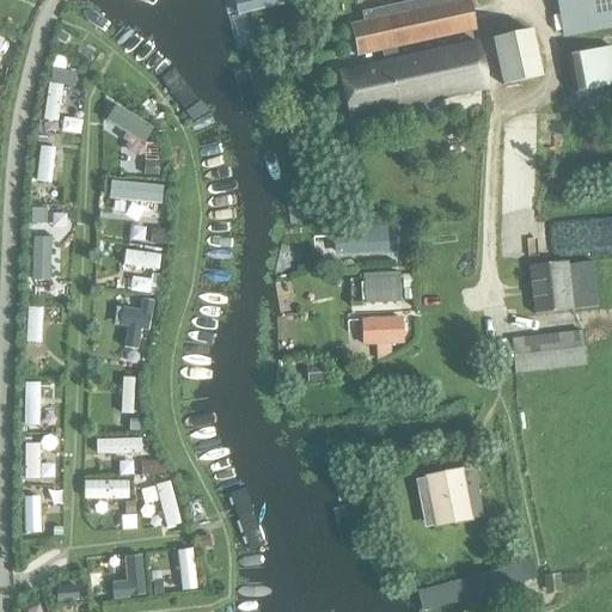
[(293,1),(292,0),(233,0),(226,2),(231,18),(293,1)]
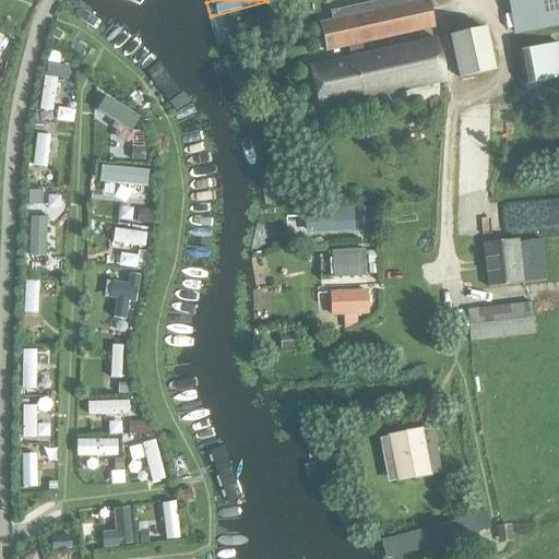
[(351,58),(309,67),(318,109),(443,82),(433,39),(360,56),(358,44),(431,28),(425,0),(424,0),(423,0),(383,0),(329,12),(330,21),(318,23),(324,51),(348,46),(351,58)]
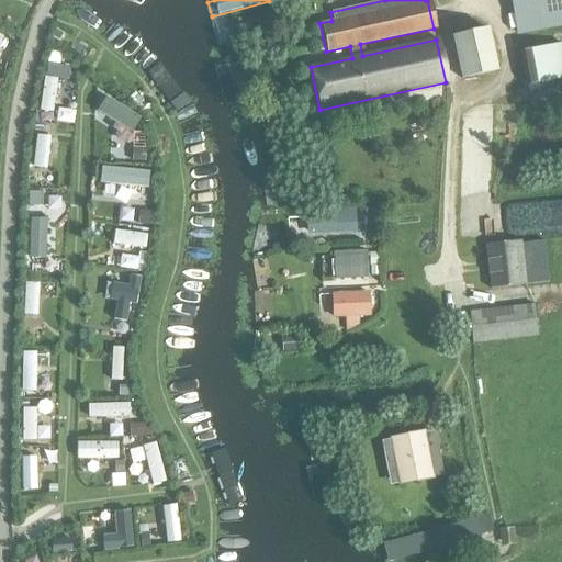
[(561,0),(509,0),(516,33),(561,24),(561,0)]
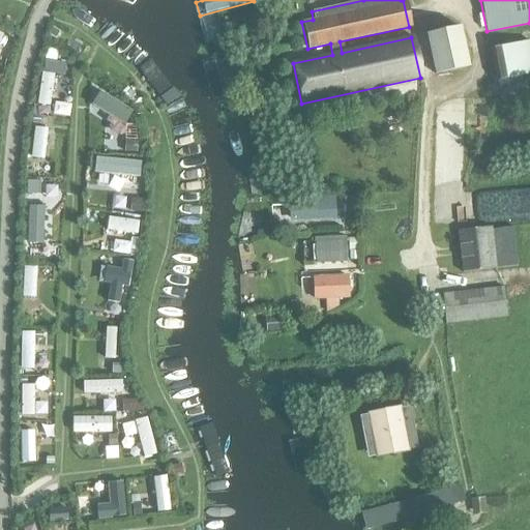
[(59,30),(52,26),(48,33),(55,37),(59,30)]
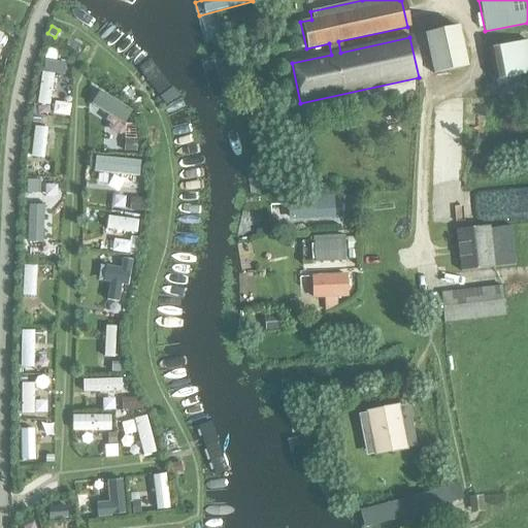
[(466,66),(457,27),(424,34),(432,73),(466,66)]
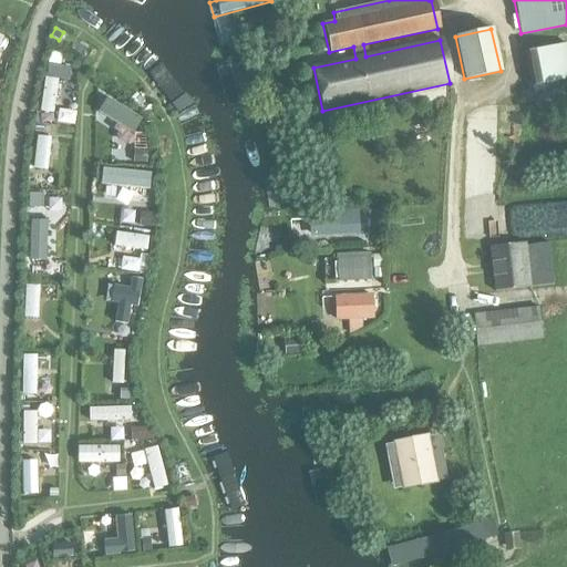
[(529,86),(531,86),(535,106),(562,101),(559,92),(566,90),(566,52),(565,43),(523,51),(529,86)]
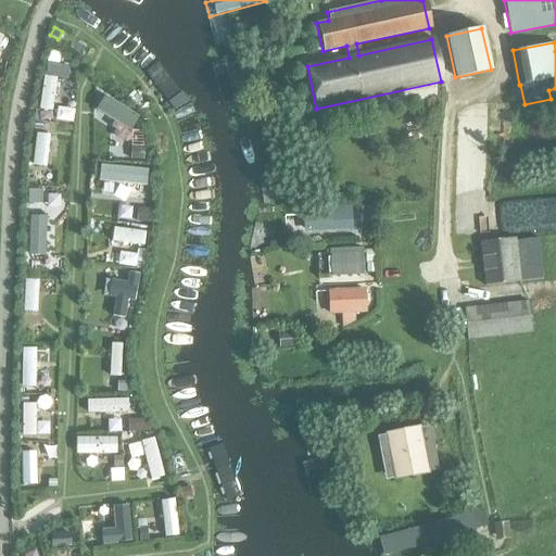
[(62,51),(48,50),(46,73),(67,75),(68,64),(60,63),(62,51)]
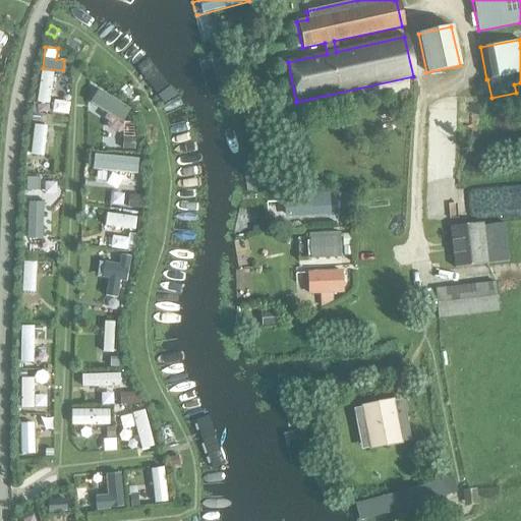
[(134,67),(163,103),(174,95),(146,58),(134,67)]
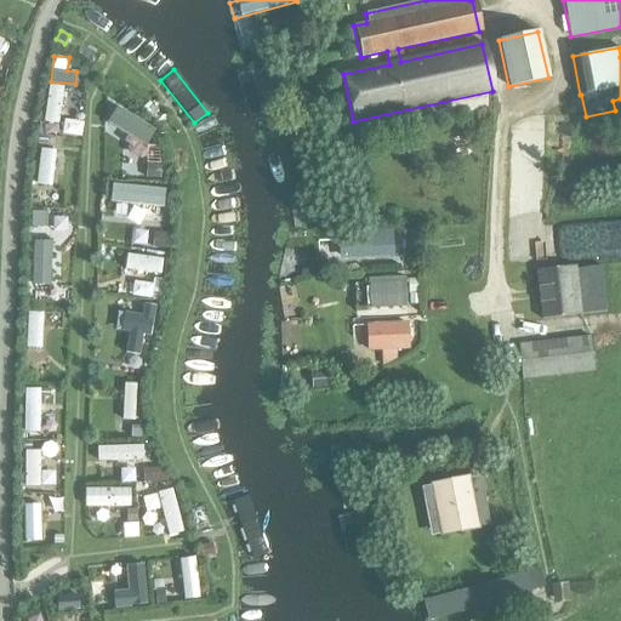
[(63,85),(49,83),(44,119),(58,120),(63,85)]
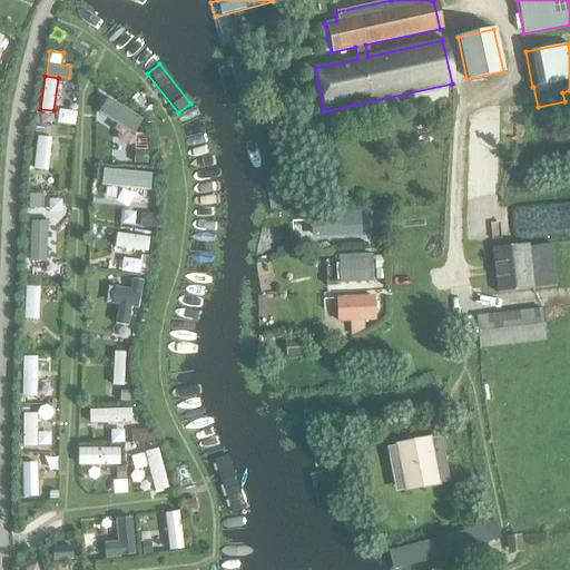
[(143,118),(106,96),(98,110),(134,131),(143,118)]
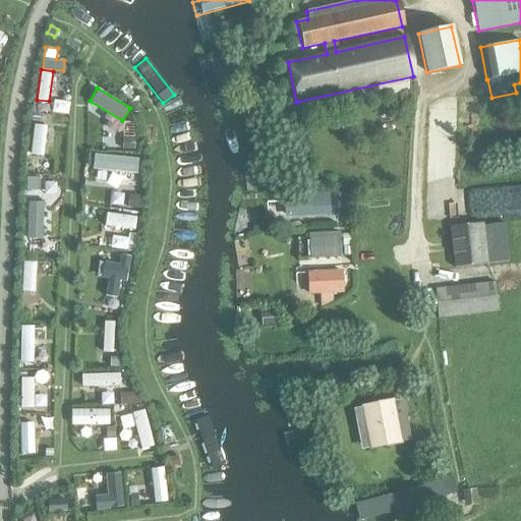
[(52,108),(67,110),(69,98),(54,96),(52,108)]
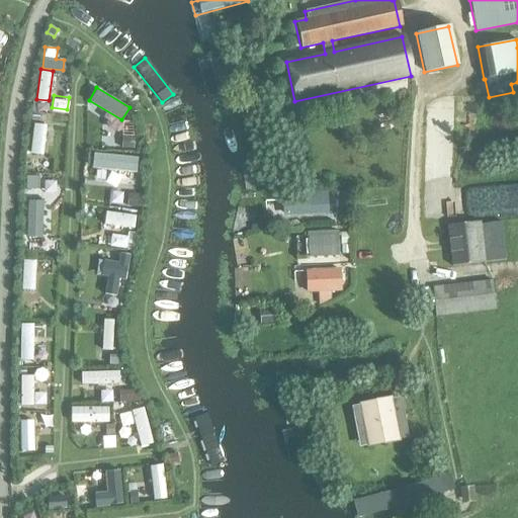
[(133,121),(122,121),(121,147),(133,147),(133,121)]
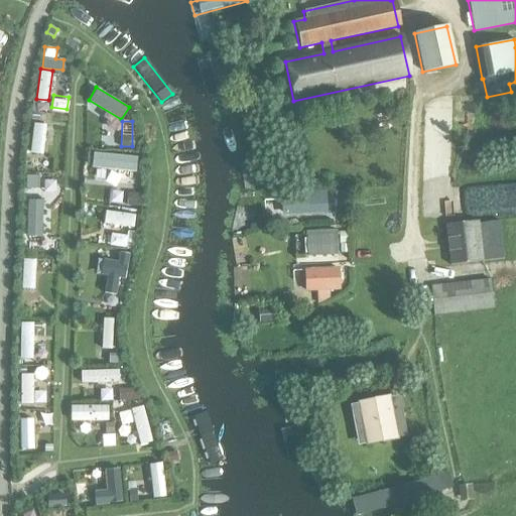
[(45,124),(33,122),(29,152),(42,154),(45,124)]
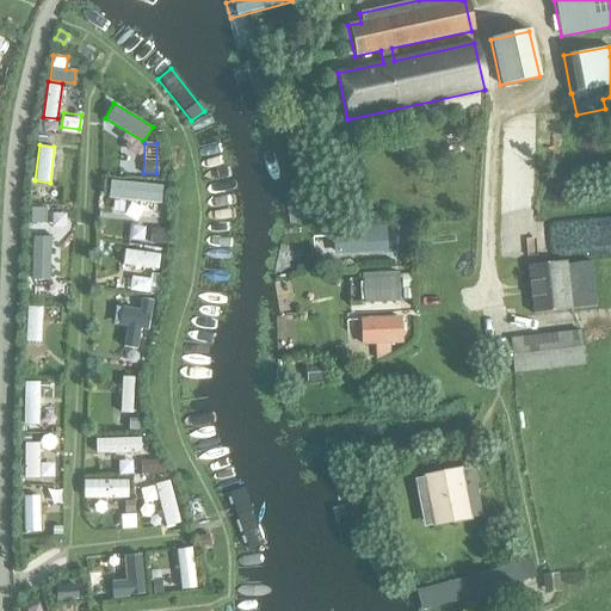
[(162,184),(110,179),(107,198),(160,203),(162,184)]
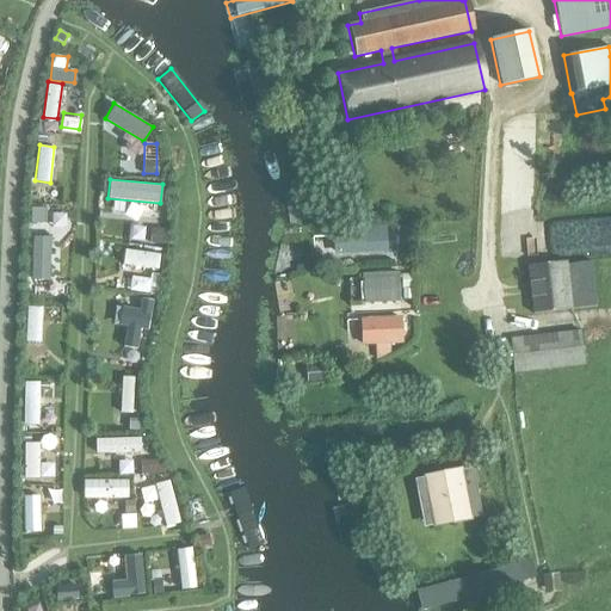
[(45,222),(45,207),(31,207),(31,221),(45,222)]
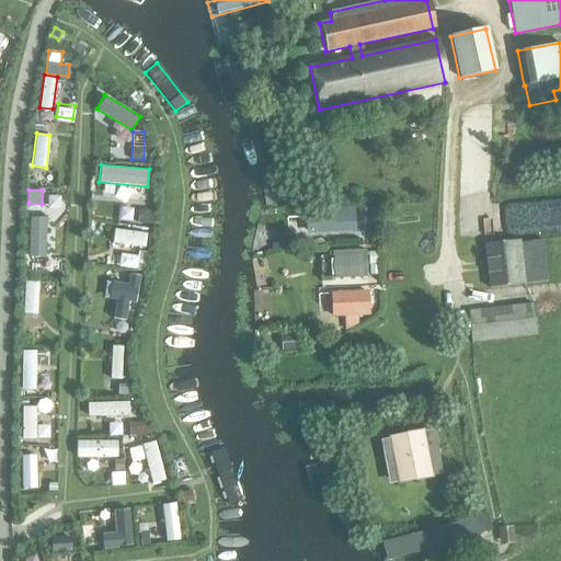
[(150,222),(150,209),(138,209),(138,221),(150,222)]
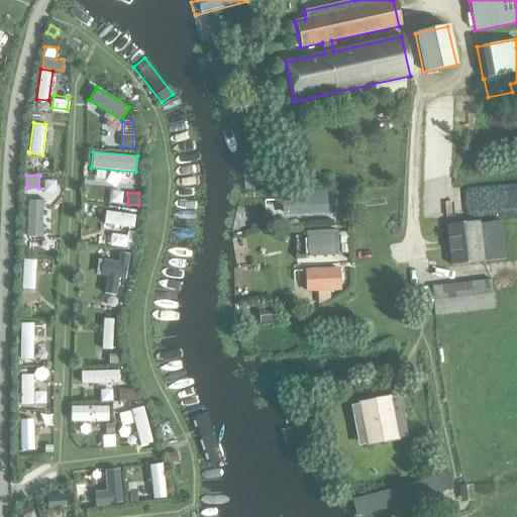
[(285,199),(286,214),(299,214),(326,212),(325,193),(301,194),(301,196),(298,196),(298,199),(285,199)]
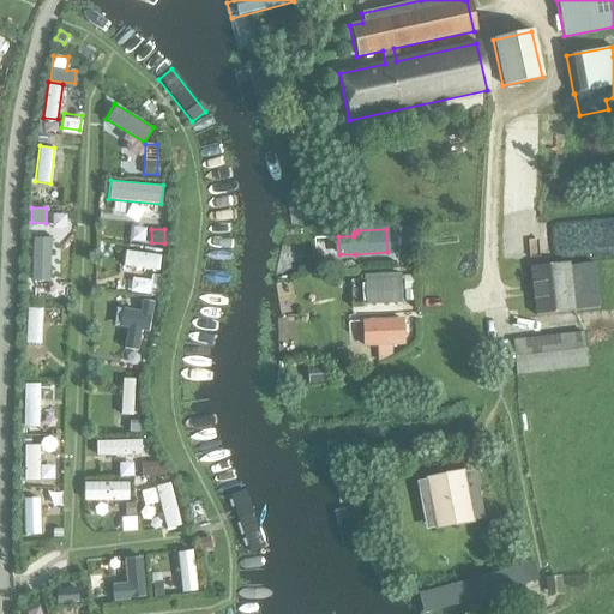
[(48,281),(50,238),(32,236),(30,280),(48,281)]
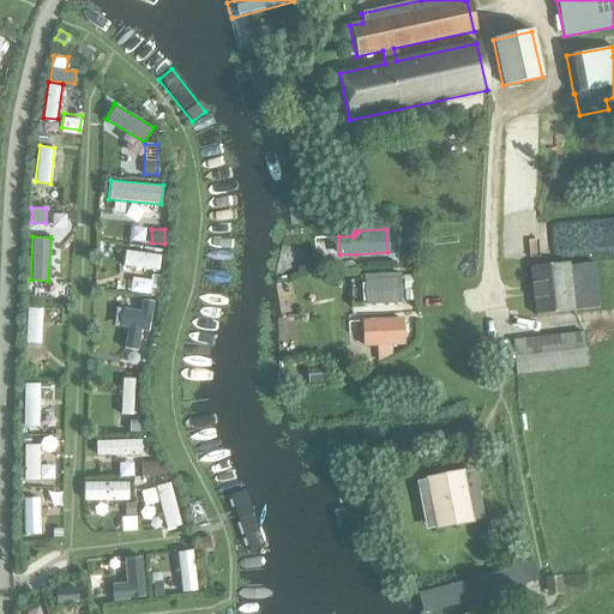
[(160,270),(161,254),(125,250),(124,265),(160,270)]
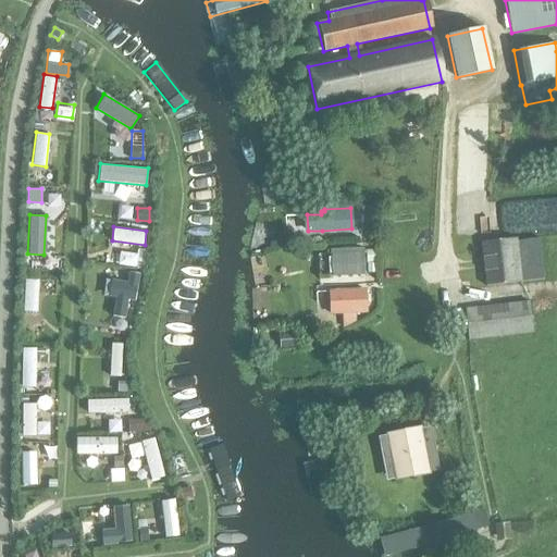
[(520,233),(481,234),(483,272),(521,271),(520,233)]
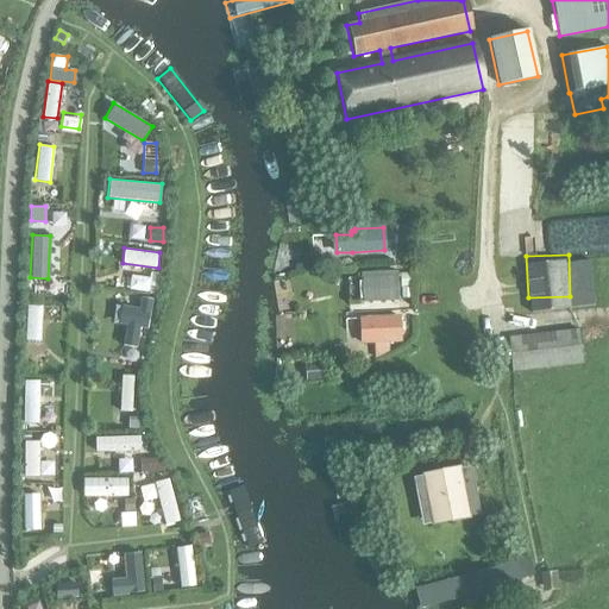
[(376,272),(376,277),(362,277),(362,301),(397,301),(395,271),(376,272)]
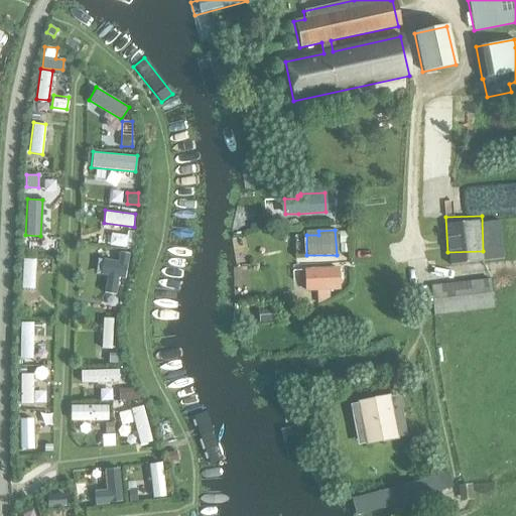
[(134,249),(135,231),(127,231),(126,248),(134,249)]
